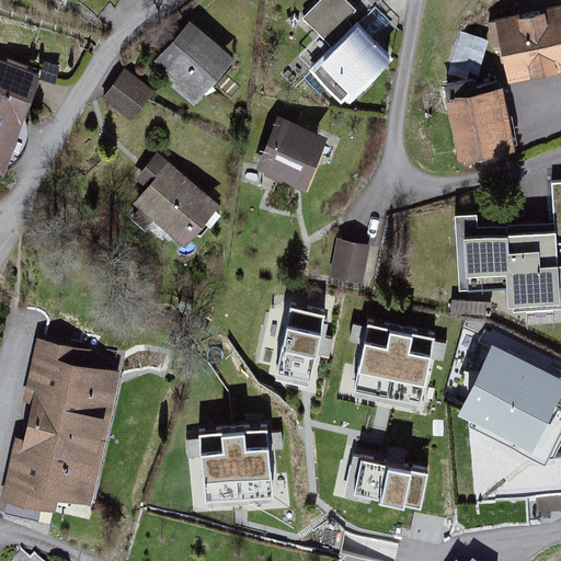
[(358,10),(347,0),(317,0),(301,16),(318,33),(297,55),(346,102),(388,58),(347,20),(358,10)]
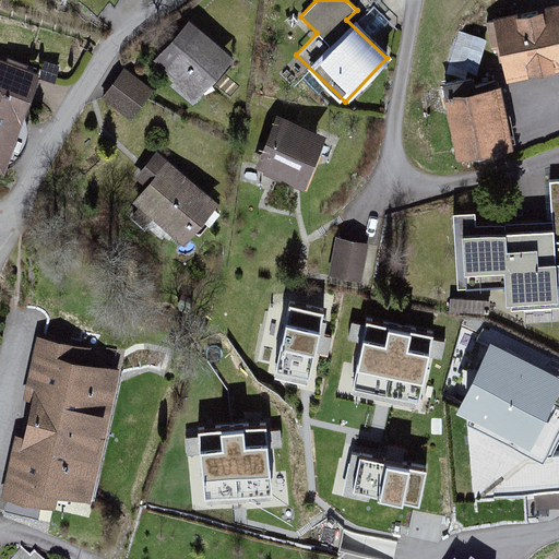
[(558,13),(500,25),(513,94),(558,84),(558,13)]
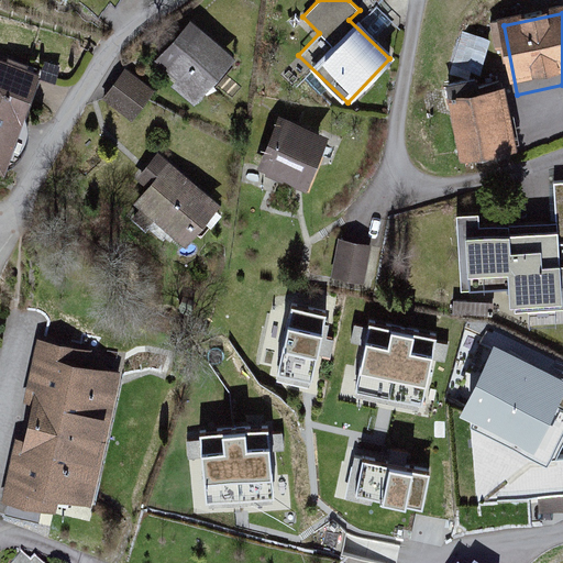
[(235,61),(192,21),(157,59),(200,98),(235,61)]
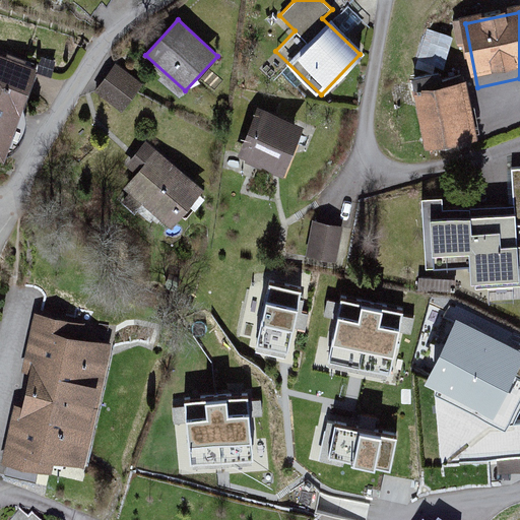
[(143,82),(116,61),(93,89),(122,111),(143,82)]
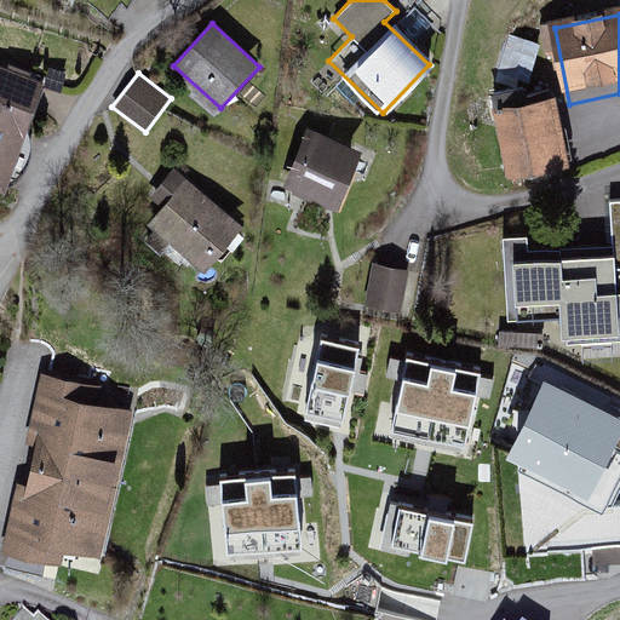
[(52,92),(0,76),(0,200),(10,204),(52,92)]
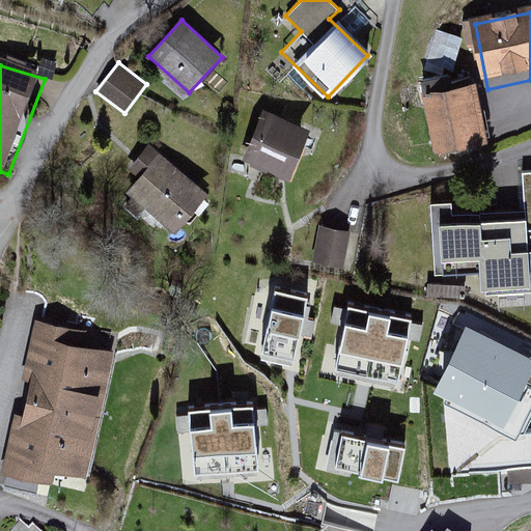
[(480,93),(429,102),(439,156),(490,147),(480,93)]
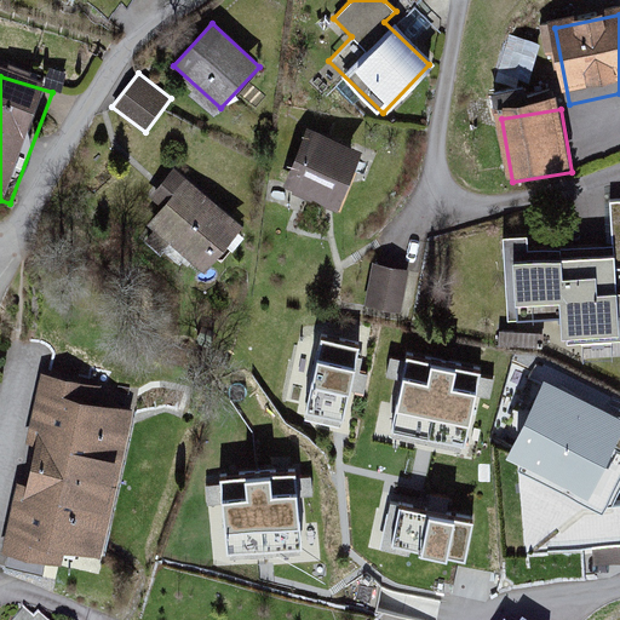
[(365,151),(310,127),(285,184),(339,208),(365,151)]
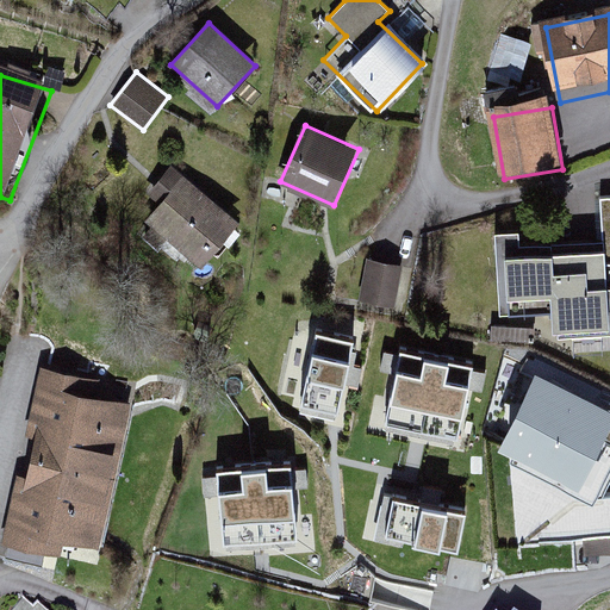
[(242,232),(178,175),(141,217),(205,273),(242,232)]
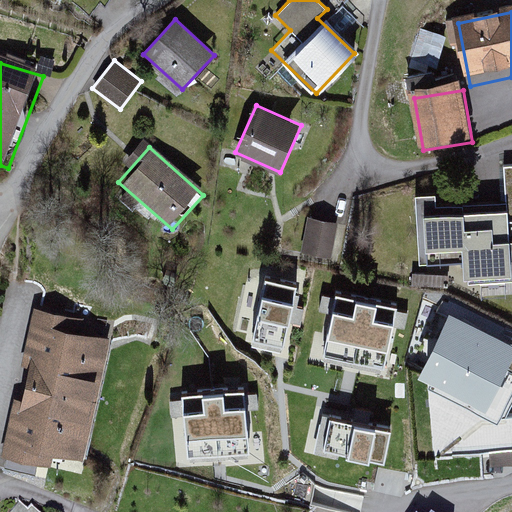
[(507,202),(463,205),(463,213),(424,216),(426,250),(462,248),(464,279),(468,278),(469,284),(511,281),(511,242),(510,243),(508,222),(507,202)]
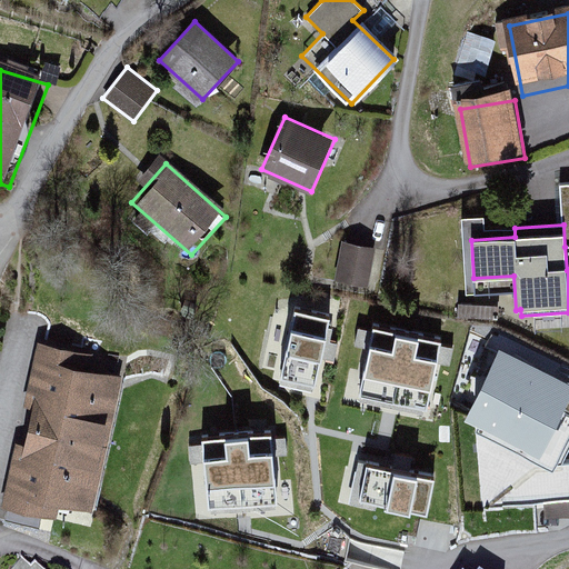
[(381,248),(341,240),(333,287),(375,293),(381,248)]
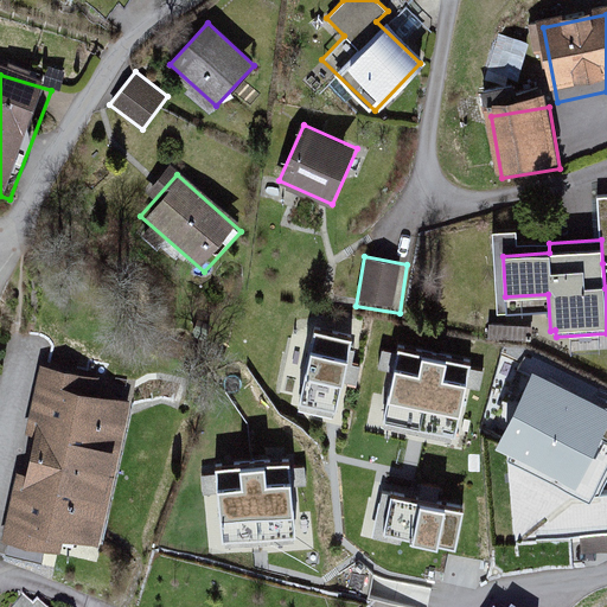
[(314,330),(299,402),(334,409),(351,337),(314,330)]
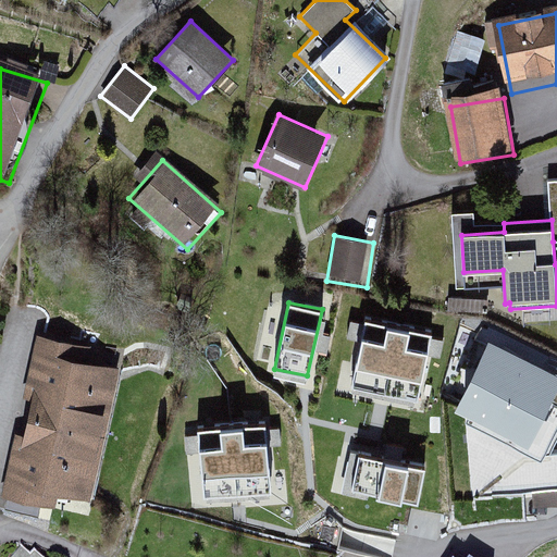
[(398,324),(366,317),(350,384),(384,392),(398,324)]
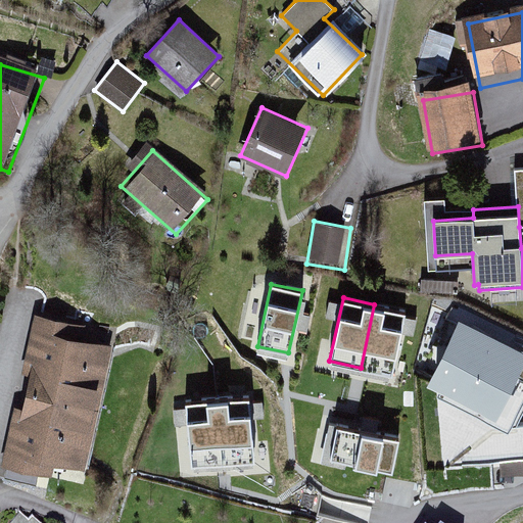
[(391,375),(406,312),(374,304),(361,368),(391,375)]
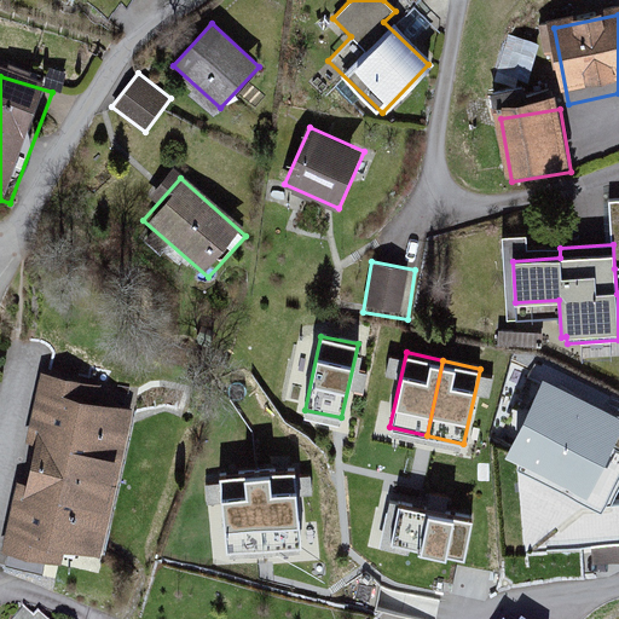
[(96,386),(40,374),(1,557),(64,571),(67,557),(100,565),(132,414),(91,405),(96,386)]
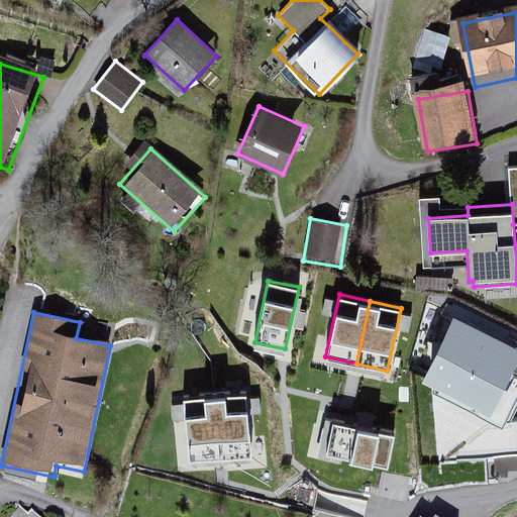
[(516,345),(453,314),(421,382),(430,463),(516,455),(516,422),(509,423),(516,405),(516,345)]
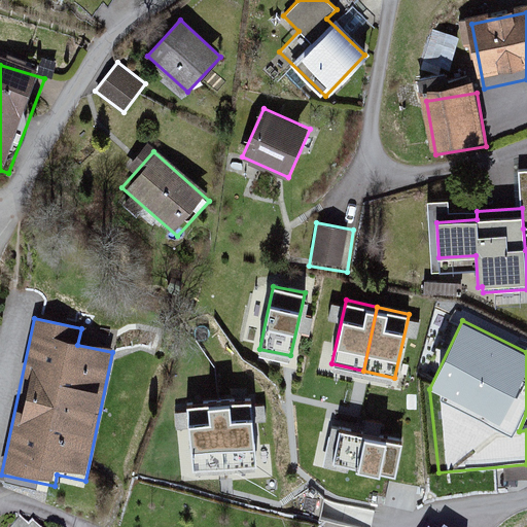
[(256,464),(251,401),(218,403),(223,467),(256,464)]
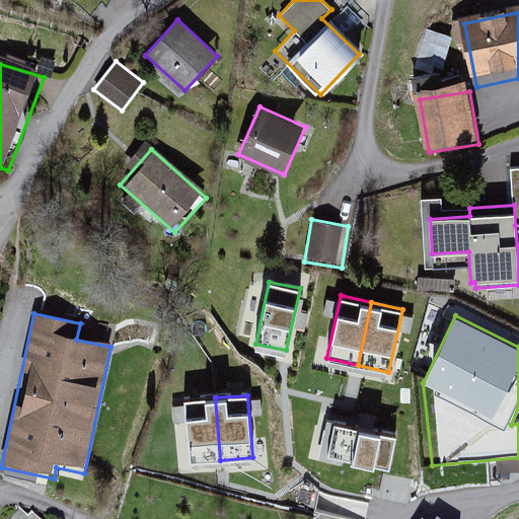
[(215,397),(183,400),(190,463),(220,460),(215,397)]
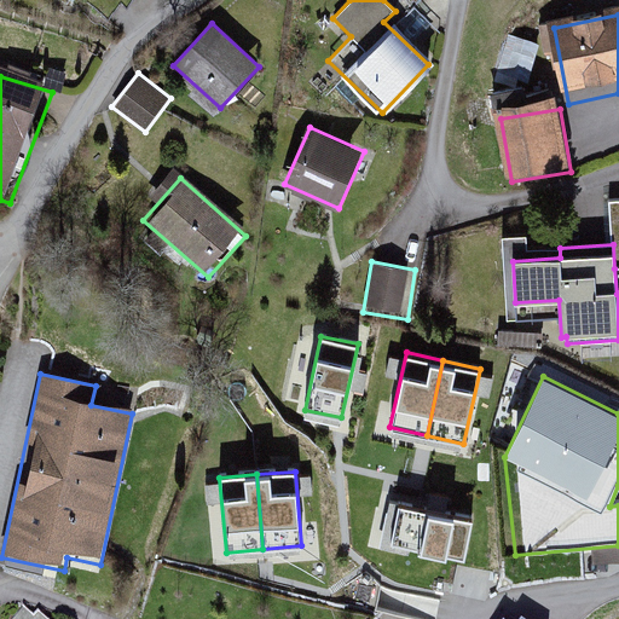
[(372,533),(391,537),(399,495),(381,492),(372,533)]
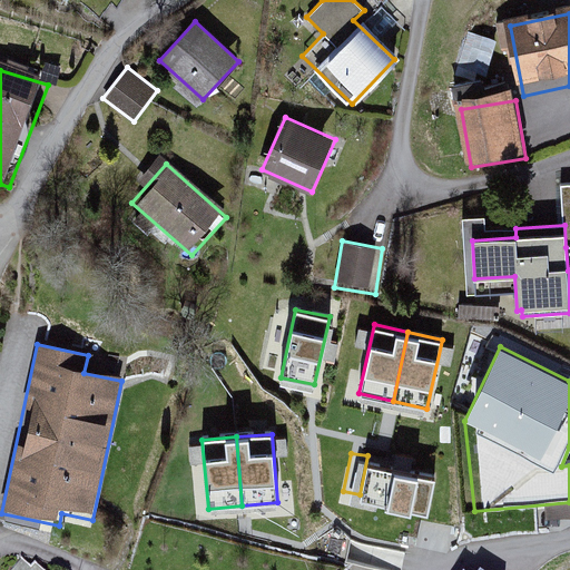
[(366,463),(359,500),(429,514),(435,479),(366,463)]
